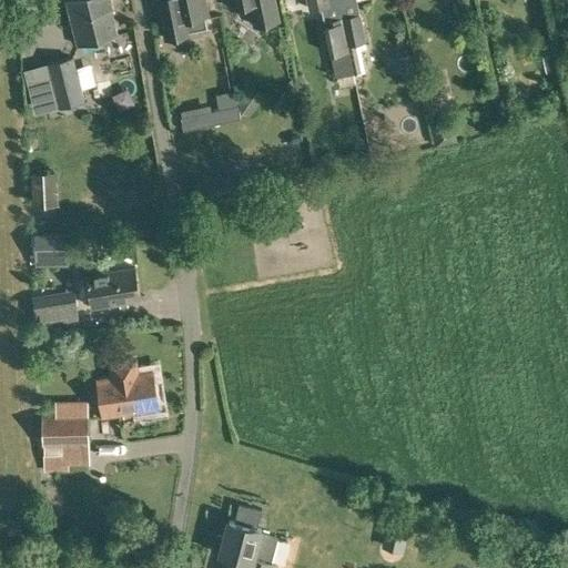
[(78,44),(119,34),(112,9),(113,9),(111,0),(68,0),(67,0),(78,44)]
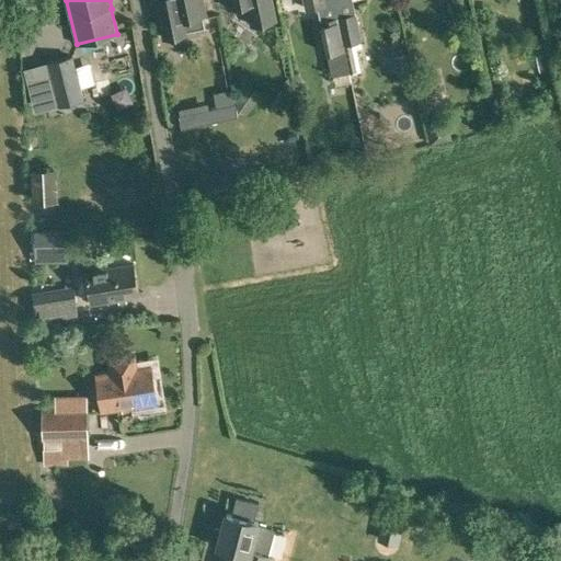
[(155,0),(162,35),(185,31),(205,26),(203,12),(204,12),(201,0),(155,0)]
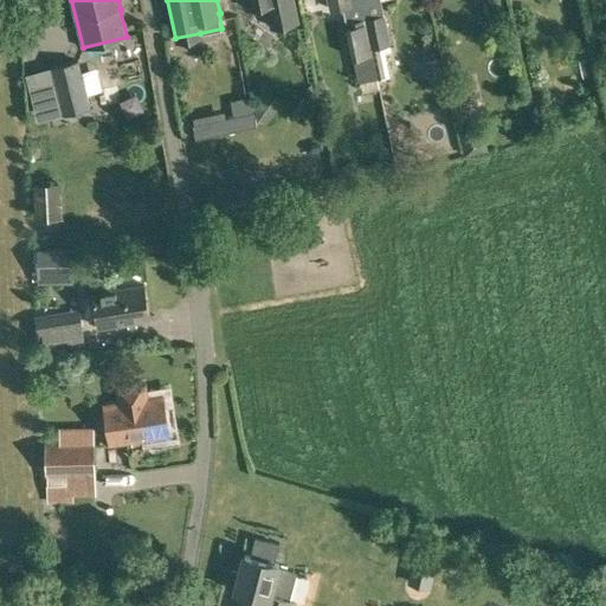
[(243,0),(244,7),(265,4),(269,26),(296,21),(291,0),(243,0)]
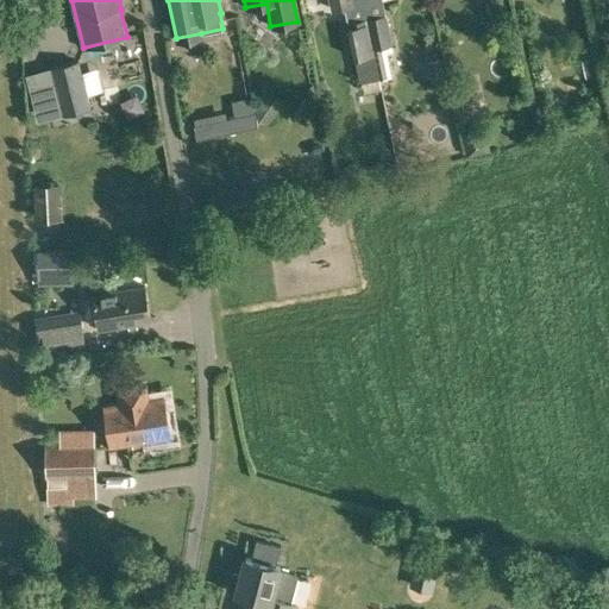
[(377,79),(362,0),(328,0),(331,12),(345,8),(359,82),(377,79)]
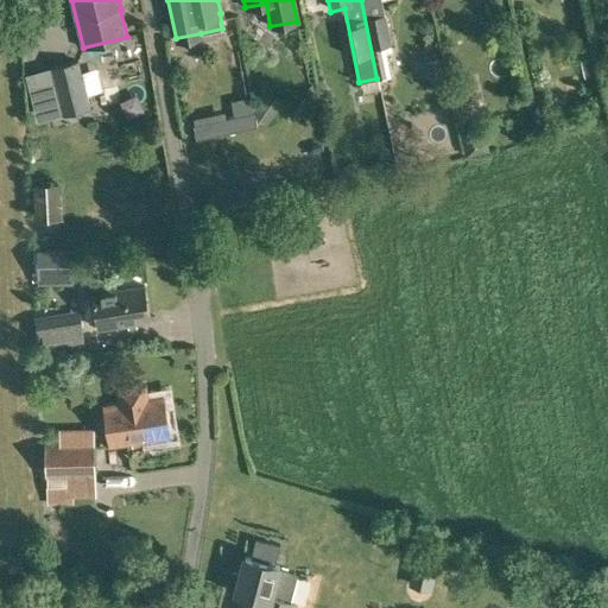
[(361,0),(377,78),(391,76),(386,52),(392,51),(391,44),(392,44),(386,16),(385,16),(381,0),(361,0)]
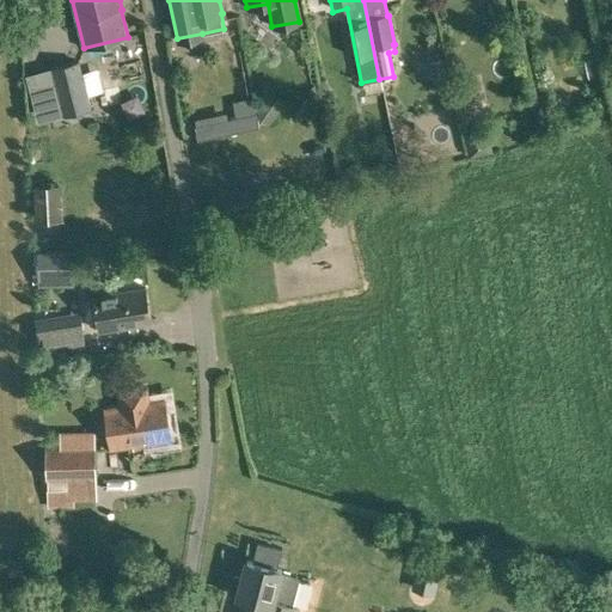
[(452,91),(448,74),(445,57),(428,61),(432,78),(435,77),(440,95),(452,91)]
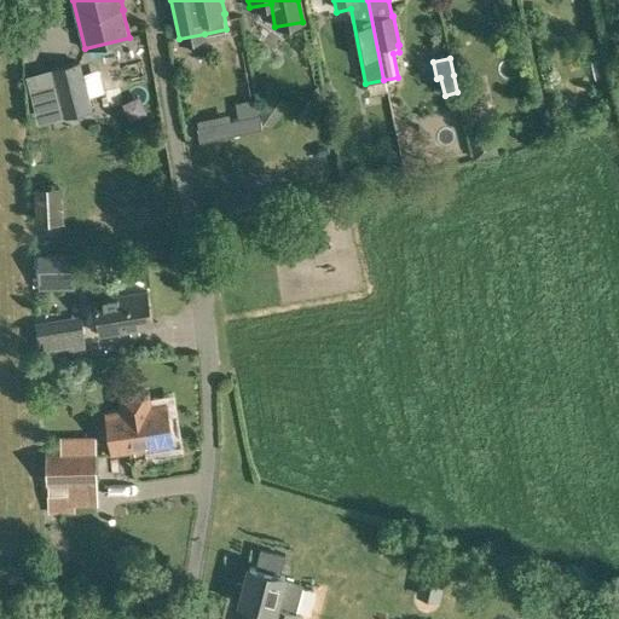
[(605,61),(593,63),(596,79),(608,76),(605,61)]
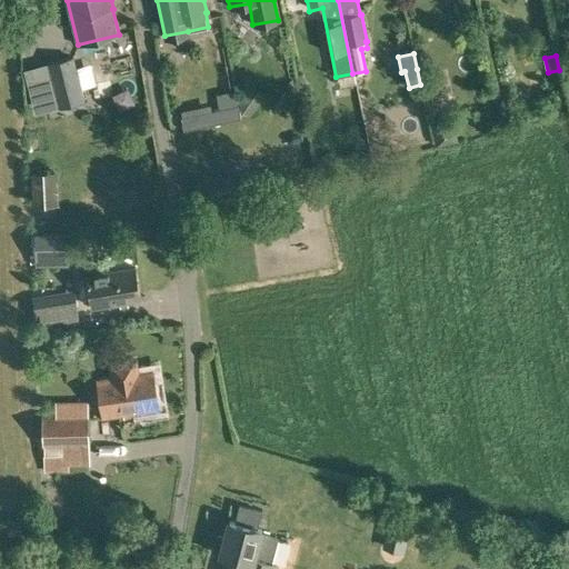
[(48,62),(60,107),(83,100),(71,57),(48,62)]
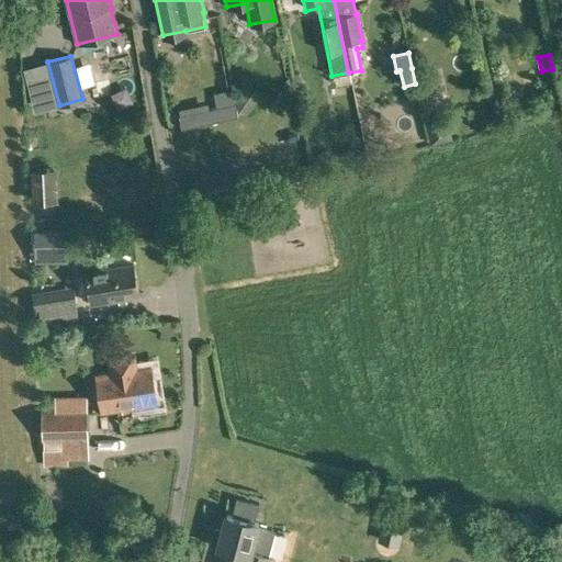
[(97,108),(124,103),(115,59),(88,65),(97,108)]
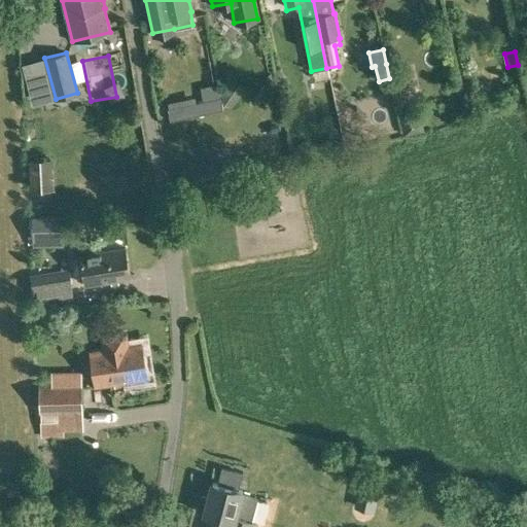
[(223,105),(233,107),(244,91),(231,81),(221,94),(223,105)]
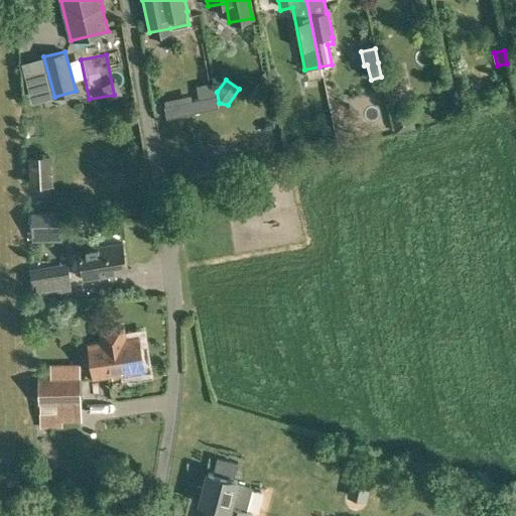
[(195,112),(218,107),(213,83),(196,86),(199,99),(192,100),(195,112)]
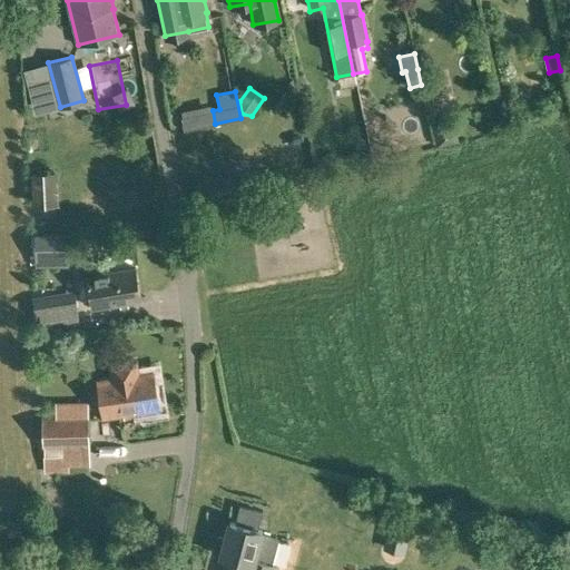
[(335,157),(330,154),(324,156),(321,161),(323,168),(328,172),(335,169),(337,163),(335,157)]
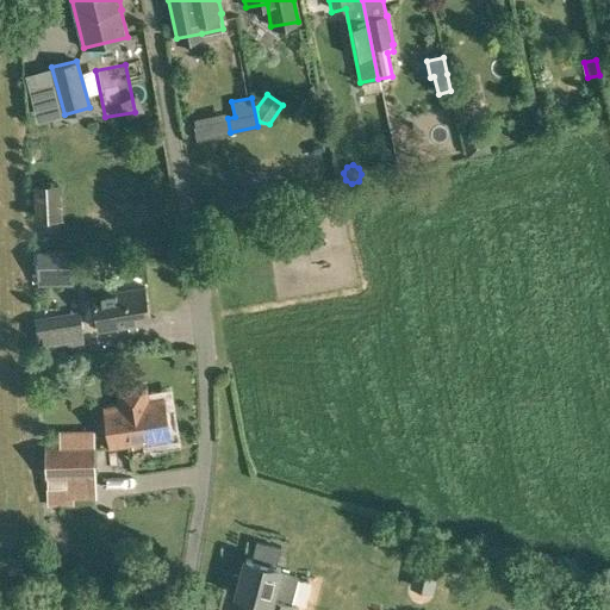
[(35,219),(63,218),(62,182),(33,184),(35,219)]
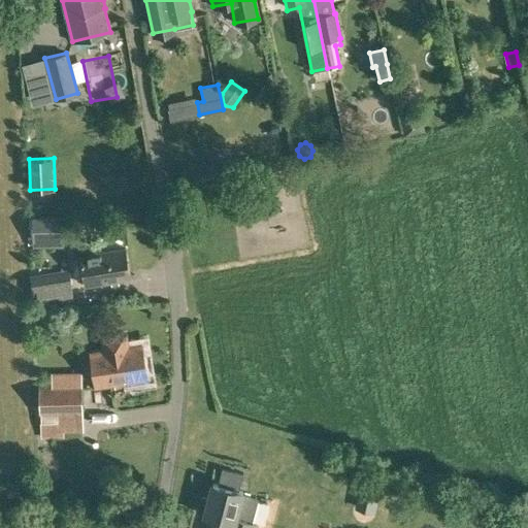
[(33,246),(42,246),(42,238),(63,237),(63,218),(32,219),(33,246)]
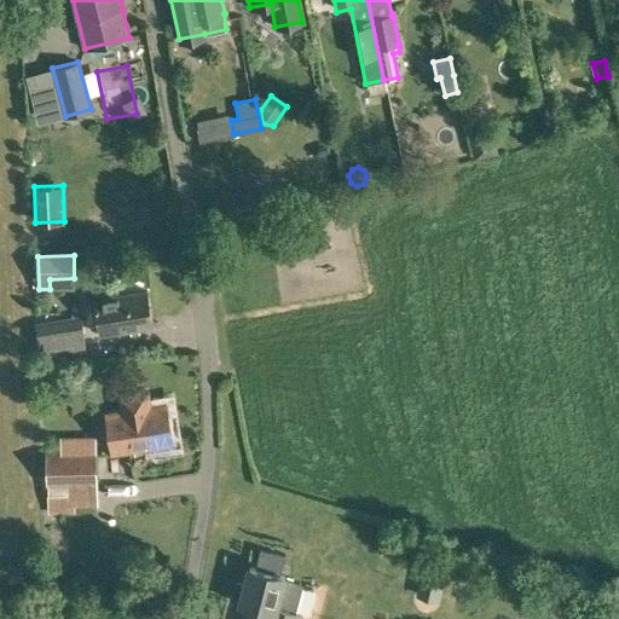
[(113,295),(111,287),(94,289),(100,334),(152,327),(148,290),(113,295)]
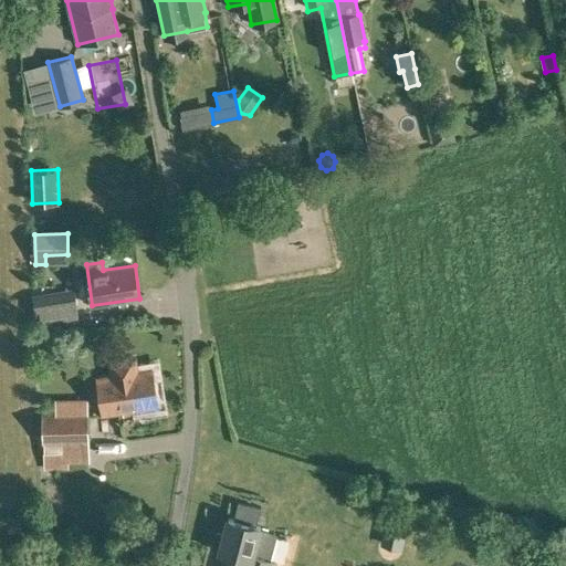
[(43,326),(80,320),(76,302),(41,306),(43,326)]
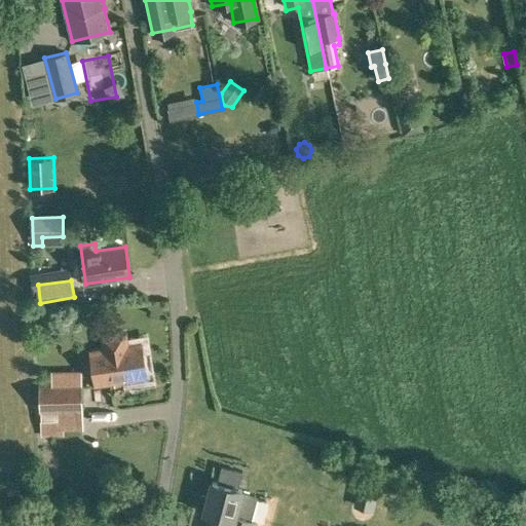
[(59,307),(58,306),(53,306),(32,306),(32,323),(37,323),(44,323),(44,318),(48,318),(59,318),(59,307)]
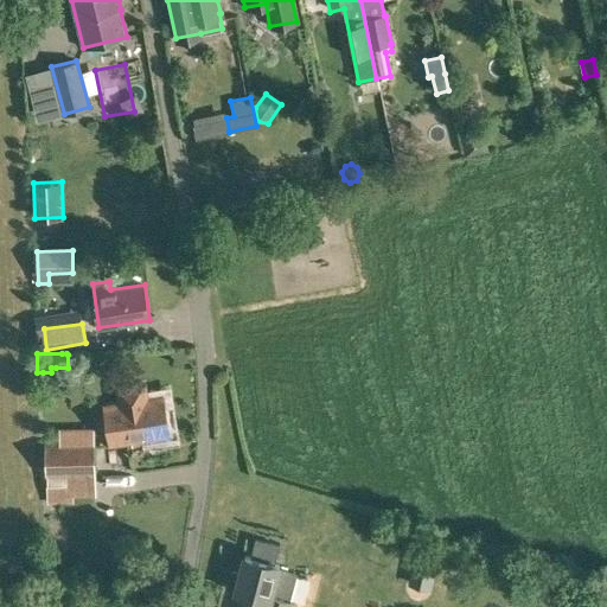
[(106,407),(110,443),(132,440),(133,445),(144,443),(142,439),(148,438),(153,441),(160,440),(164,435),(168,435),(164,397),(148,400),(146,384),(120,388),(122,404),(106,407)]
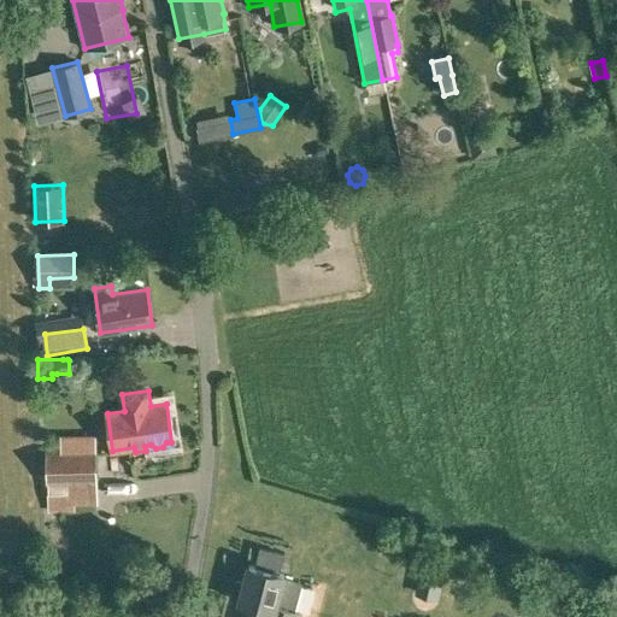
[(81,450),(81,447),(65,448),(65,450),(47,451),(47,482),(47,512),(75,512),(75,505),(98,505),(97,482),(97,450),(81,450)]
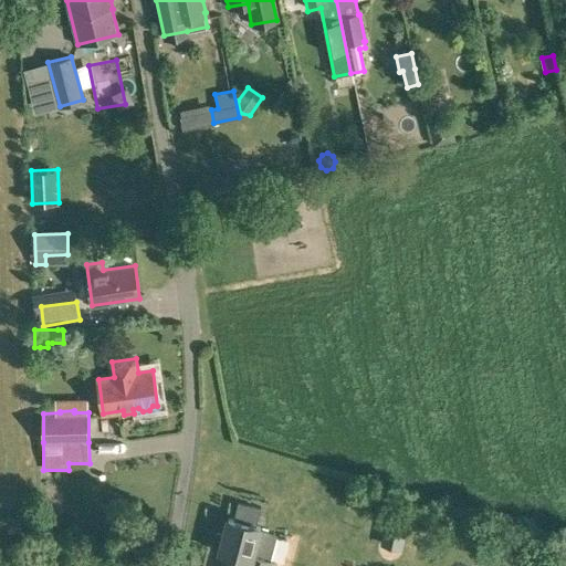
[(261,526),(257,525),(261,507),(239,502),(233,520),(229,519),(226,534),(216,531),(211,549),(220,552),(220,553),(224,554),(220,565),(272,565),(274,562),(271,562),(278,535),(260,531),(261,526)]
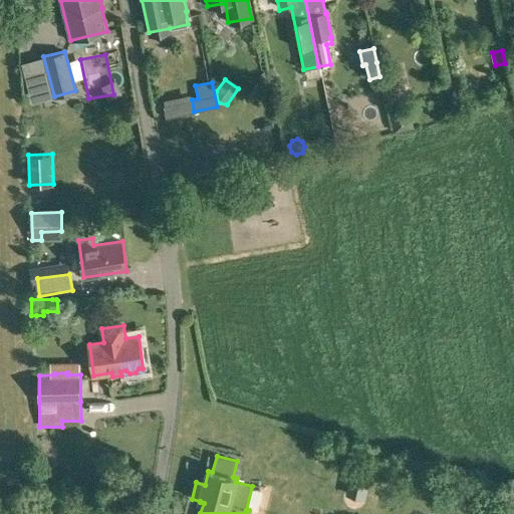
[(350,479),(346,494),(363,498),(367,483),(350,479)]
